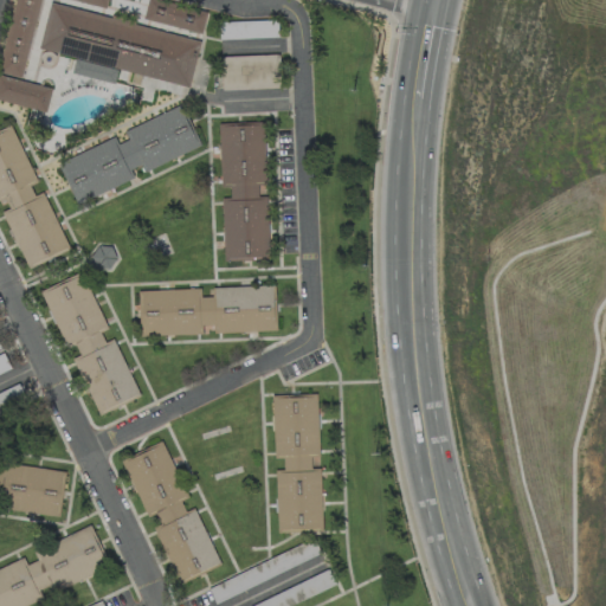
[(0,100),(45,110),(51,86),(23,81),(39,0),(12,0),(0,60),(0,100)]
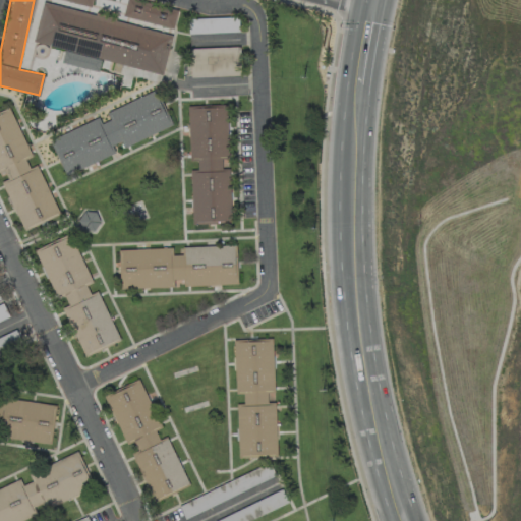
[(163,73),(171,33),(93,15),(95,6),(91,5),(91,0),(64,0),(74,2),(73,8),(42,1),(33,42),(63,49),(60,63),(98,71),(100,60),(163,73)]
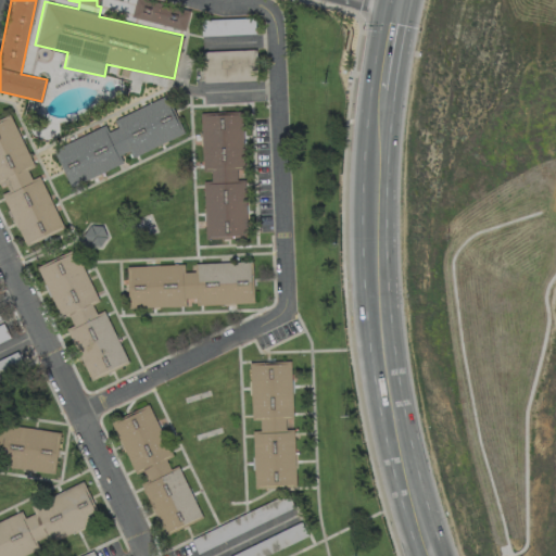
[(134,0),(129,17),(184,30),(189,11),(147,0),(134,0)]
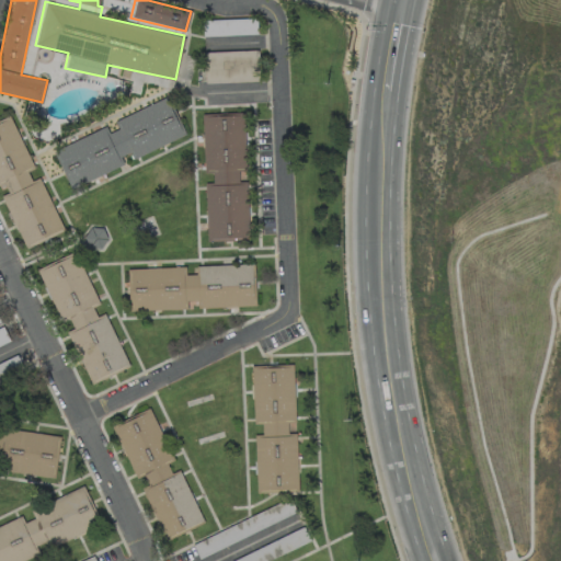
[(214,81),(239,81),(239,55),(222,55),(222,60),(205,60),(205,77),(214,77),(214,81)]
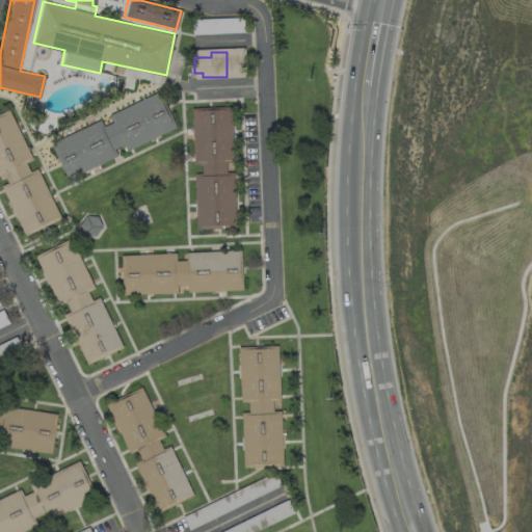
[(175,129),(160,91),(103,114),(105,120),(50,140),(64,178),(117,157),(114,148),(123,144),(125,149),(175,129)]
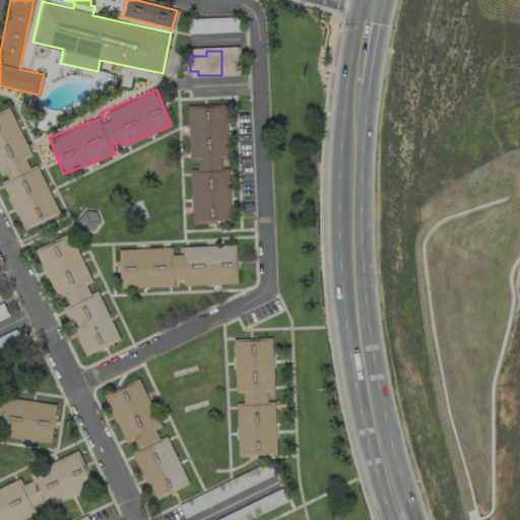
[(191,221),(231,220),(228,168),(220,168),(219,155),(226,155),(224,105),(186,106),(189,159),(196,158),(196,169),(189,169),(191,221)]
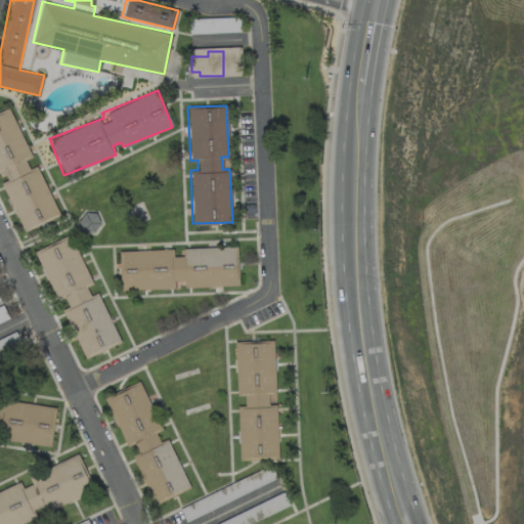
[(0,112),(0,178),(23,231),(58,216),(37,166),(29,169),(25,159),(30,157),(9,107),(0,112)]
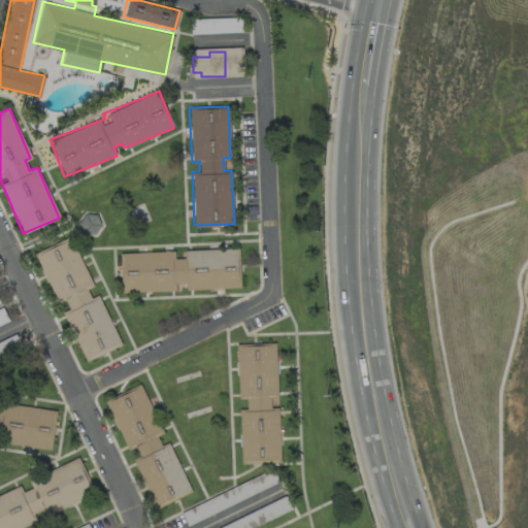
[(97,216),(81,215),(80,229),(97,230),(97,216)]
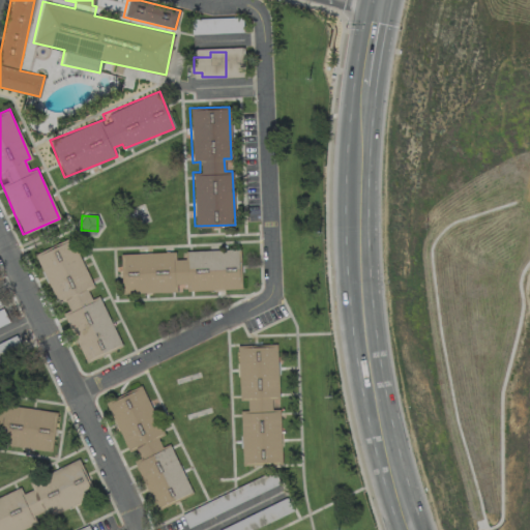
[(120,347),(99,295),(90,298),(86,289),(91,287),(71,238),(34,253),(55,303),(64,300),(69,311),(64,313),(84,362),(120,347)]
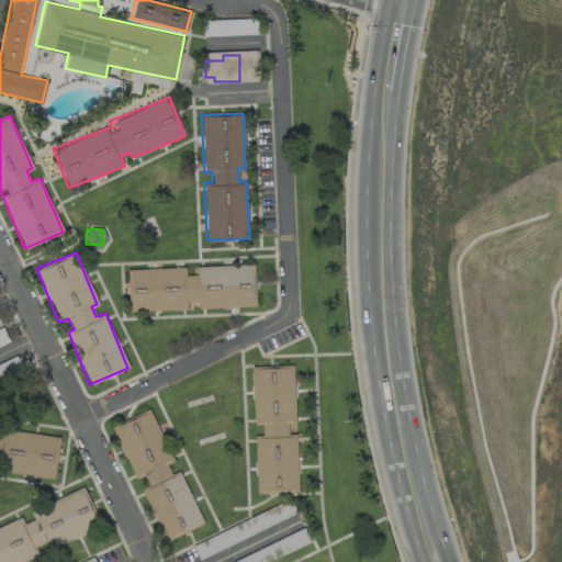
[(127,269),(128,311),(184,308),(184,301),(197,300),(197,308),(255,306),(254,265),(195,266),(195,274),(186,274),(186,267),(127,269)]
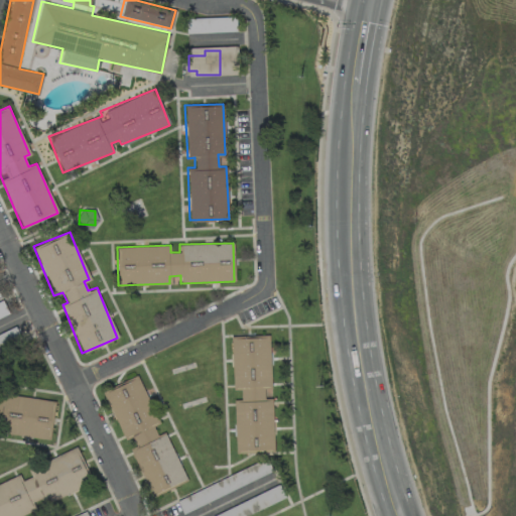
[(230,336),(232,389),(240,389),(240,398),(233,398),(235,452),(273,450),(269,335),(230,336)]
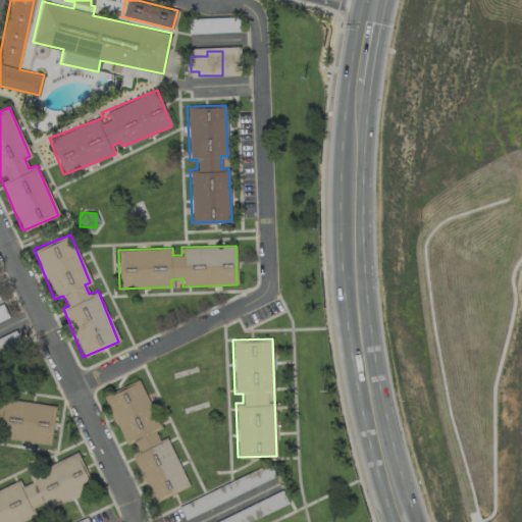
[(104,395),(126,449),(131,448),(152,501),(188,485),(168,436),(159,439),(155,431),(160,429),(140,380),(104,395)]
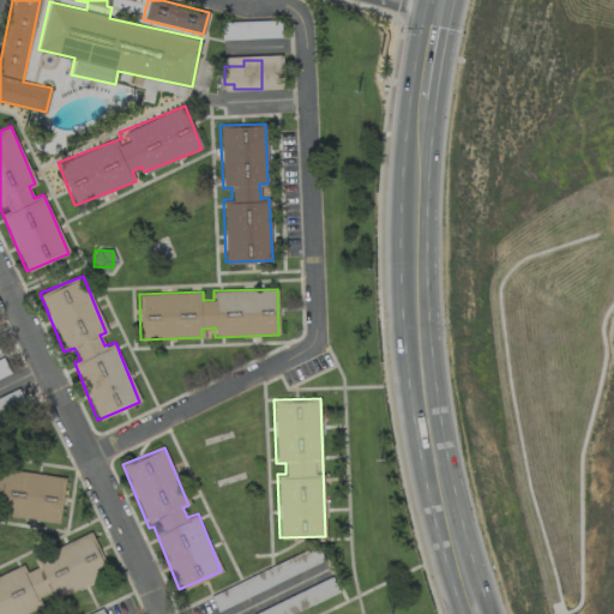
[(0,575),(0,613),(25,613),(43,608),(40,600),(108,575),(92,534),(32,555),(36,567),(25,571),(23,566),(0,575)]
